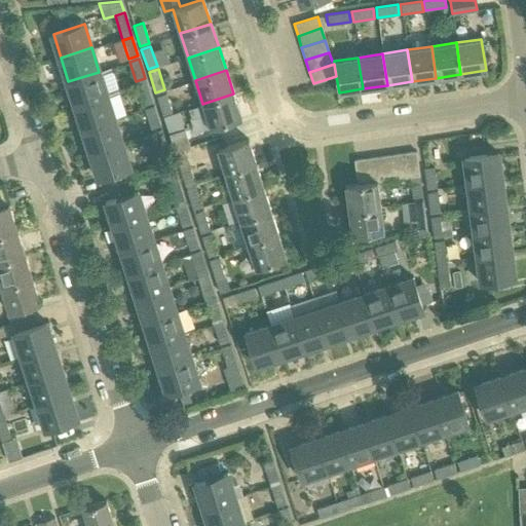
[(107,96),(99,72),(68,81),(76,105),(107,96)]
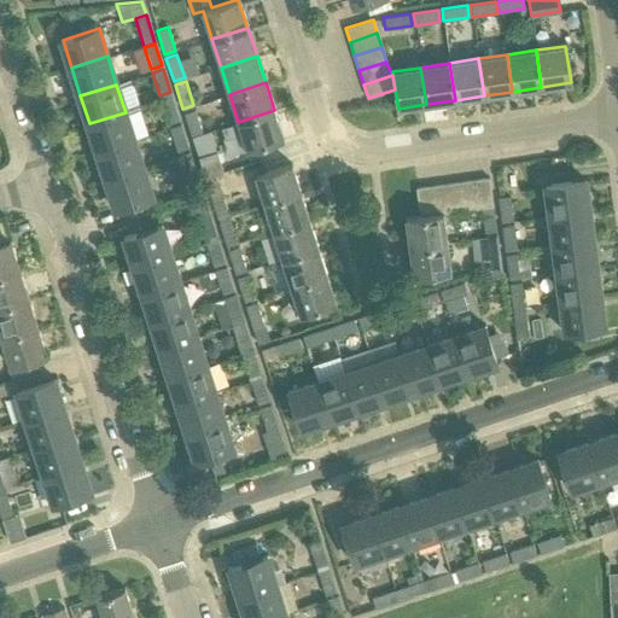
[(161,100),(168,123),(180,121),(172,97),(161,100)]
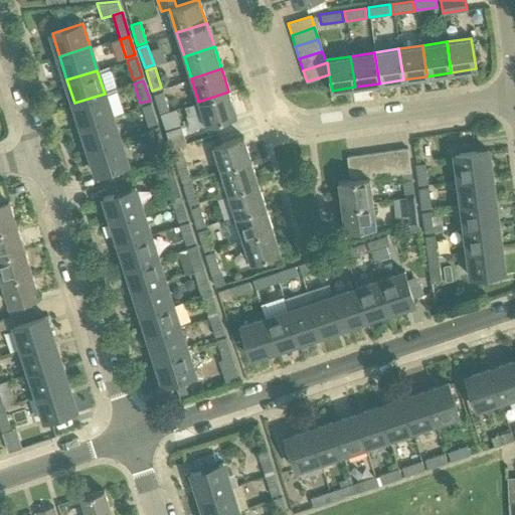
[(153,94),(159,114),(169,111),(162,91),(153,94)]
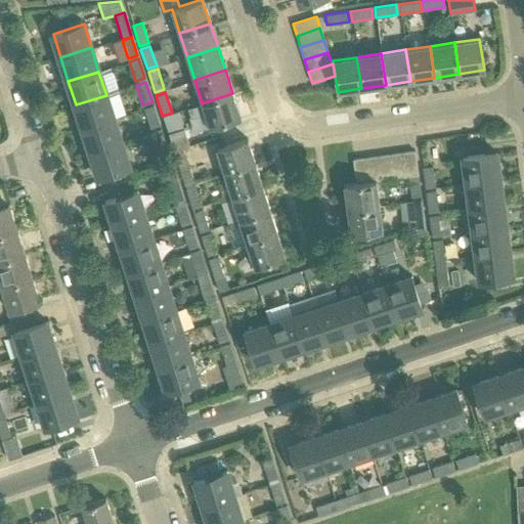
[(232,93),(202,103),(210,127),(239,117),(232,93)]
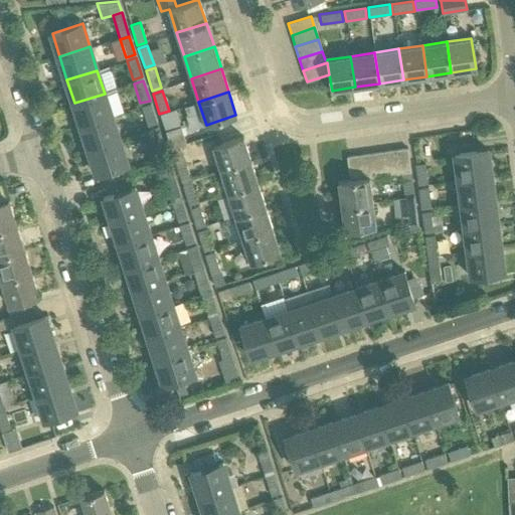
[(74,103),(81,127),(112,118),(105,94),(74,103)]
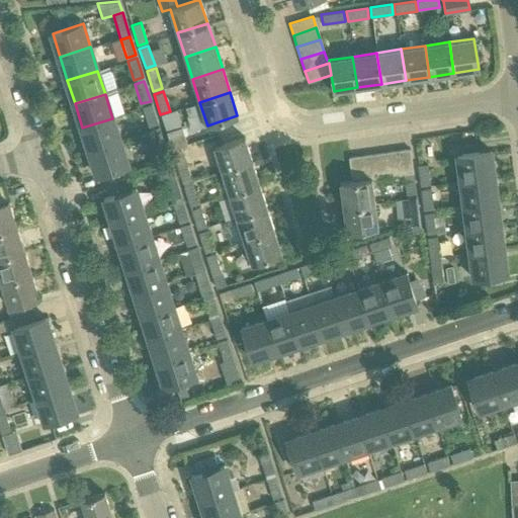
[(142,107),(149,126),(158,123),(152,104),(142,107)]
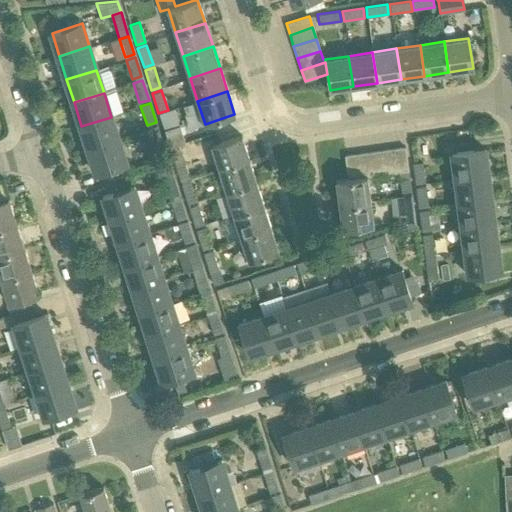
[(169,147),(179,144),(186,142),(182,131),(175,133),(169,113),(159,116),(169,147)]
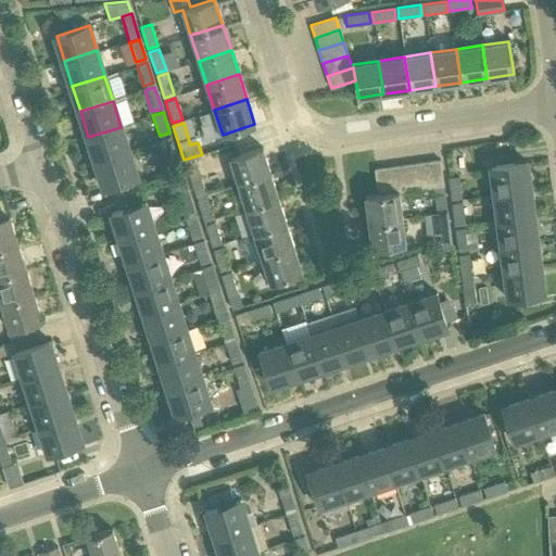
[(121,127),(88,137),(97,163),(129,152),(121,127)]
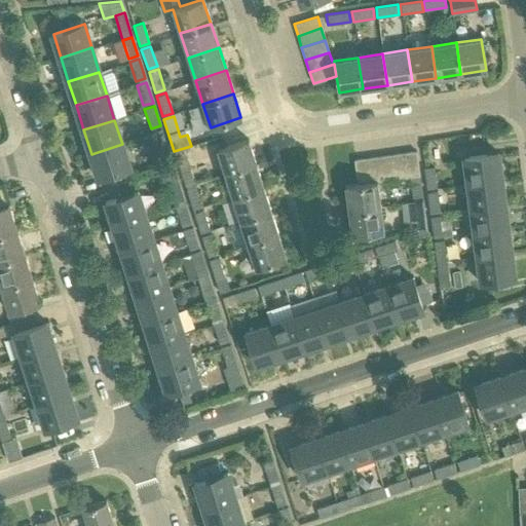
[(152,133),(158,153),(167,150),(161,129),(152,133)]
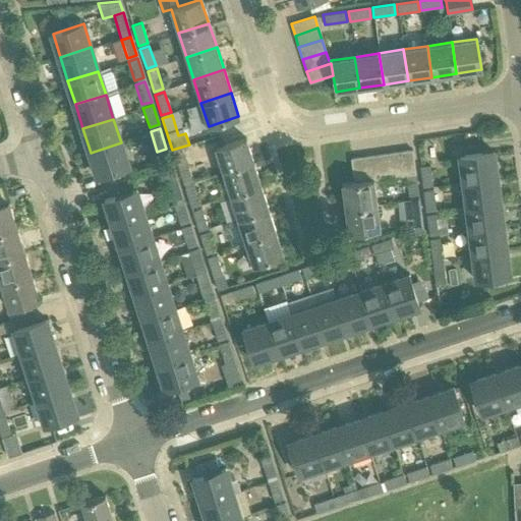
[(216,148),(223,171),(253,162),(245,138),(216,148)]
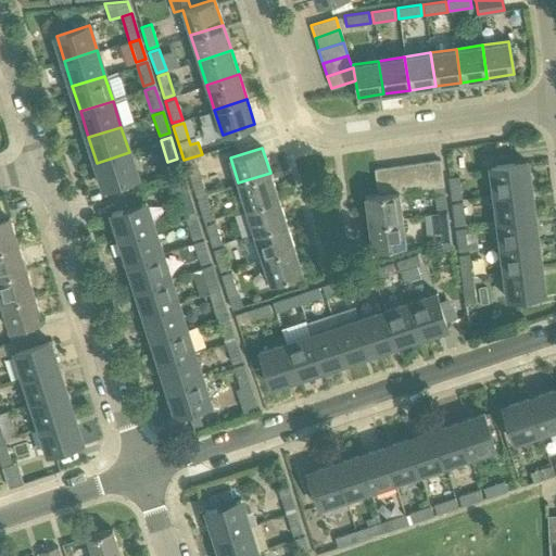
[(129,152),(97,163),(104,186),(137,176),(129,152)]
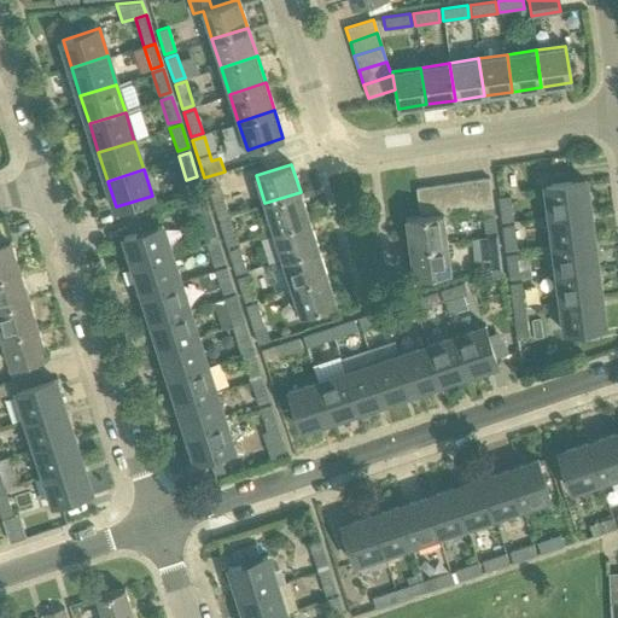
[(216,174),(204,178),(198,180),(202,192),(209,190),(217,219),(228,215),(216,174)]
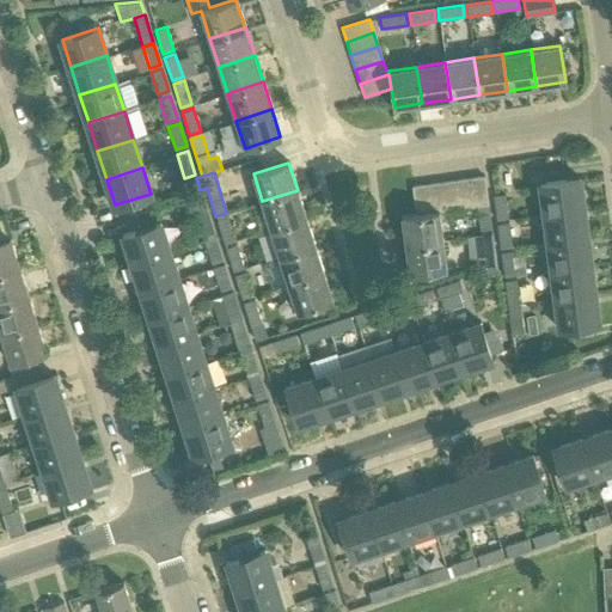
[(473,207),(477,206),(488,204),(484,176),(470,178),(473,207)]
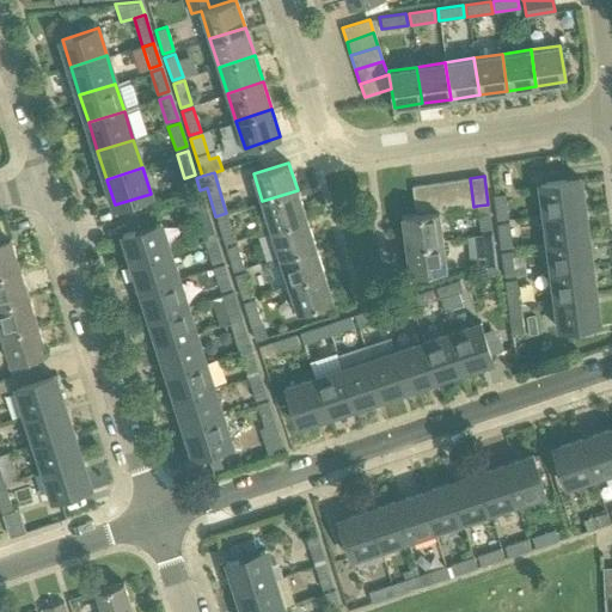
[(470,178),(456,179),(459,208),(473,207),(470,178)]
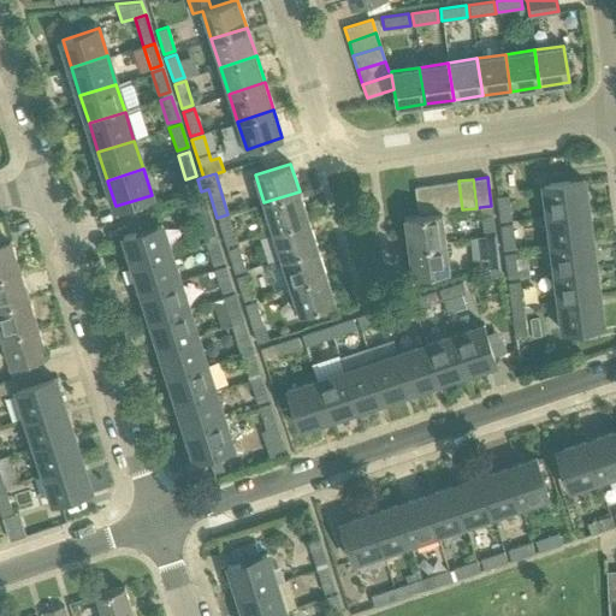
[(443,183),(448,212),(462,209),(458,181),(443,183)]
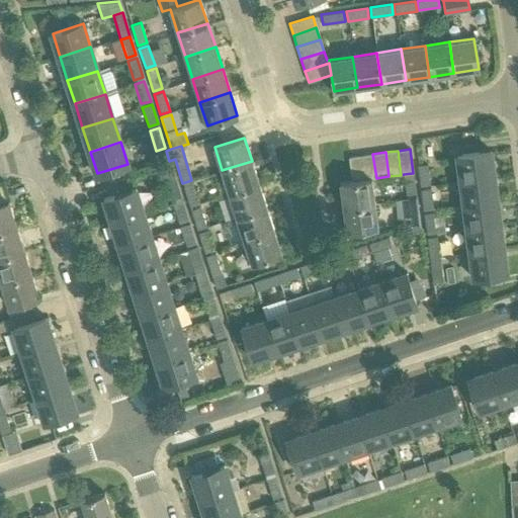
[(460,181),(494,176),(491,152),(457,157),(460,181)]
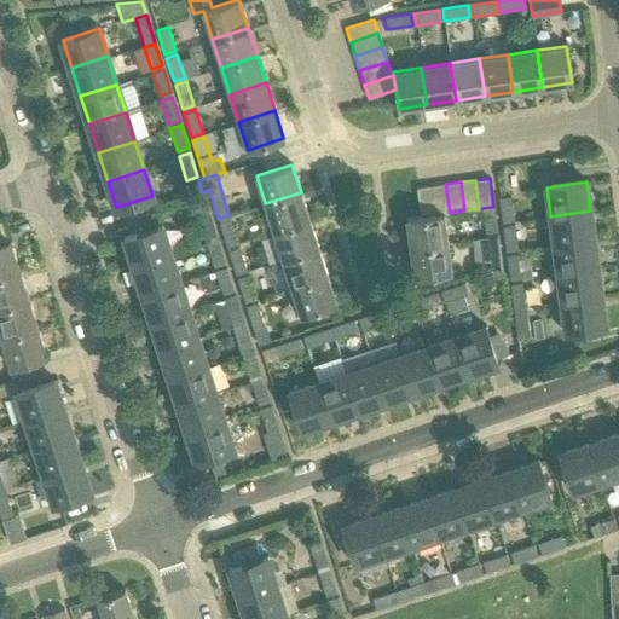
[(431,186),(435,214),(444,213),(450,213),(445,184),(431,186)]
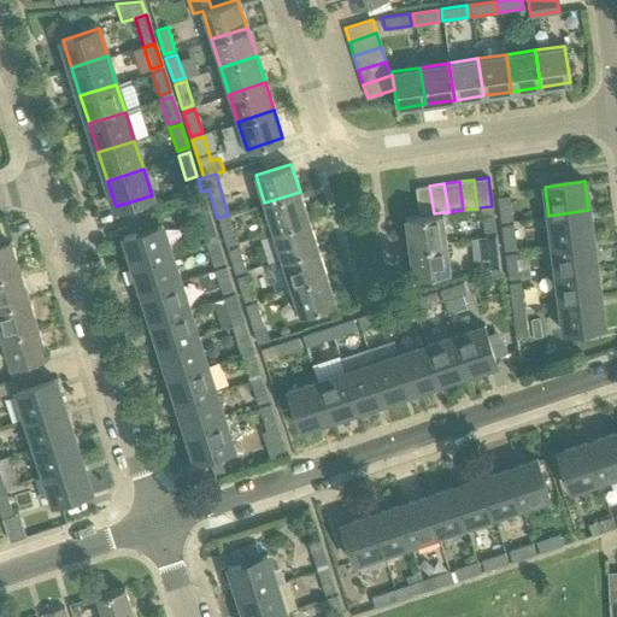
[(434,213),(429,186),(415,187),(418,216),(434,213)]
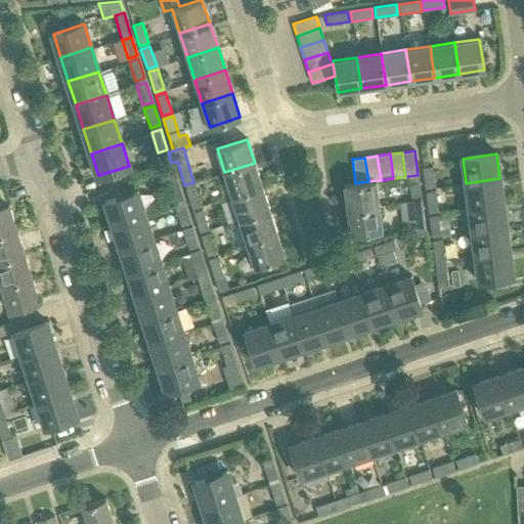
[(255,163),(224,172),(232,198),(262,187),(255,163)]
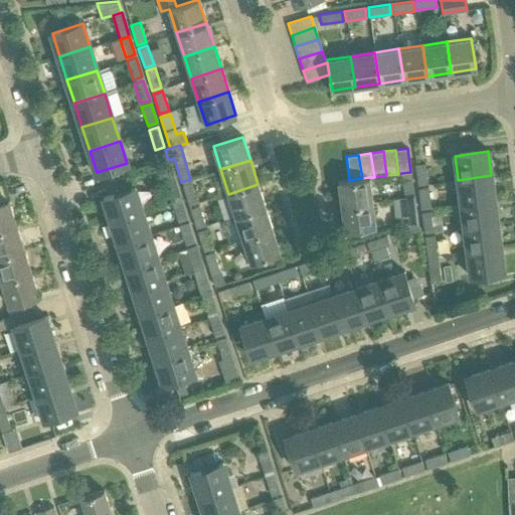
[(424,163),(414,164),(417,185),(427,184),(424,163)]
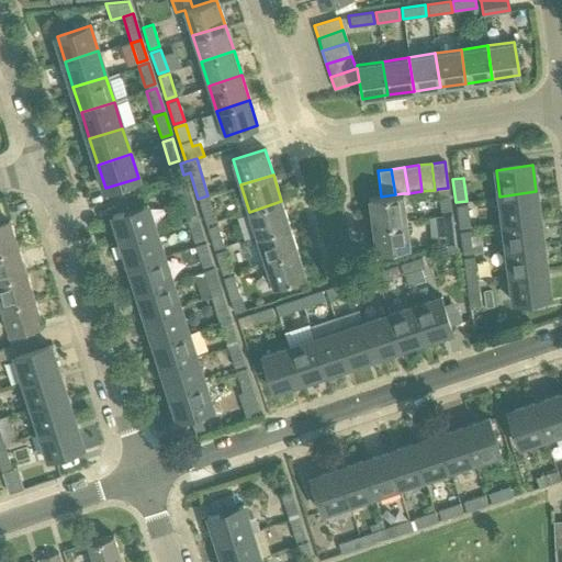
[(176,183),(180,195),(190,192),(186,180),(176,183)]
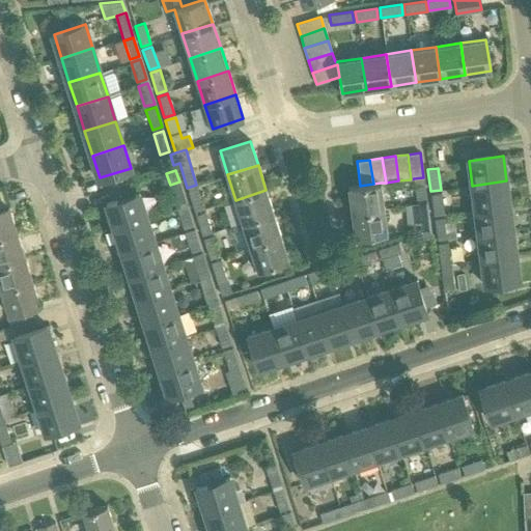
[(426,198),(423,177),(414,178),(416,199),(426,198)]
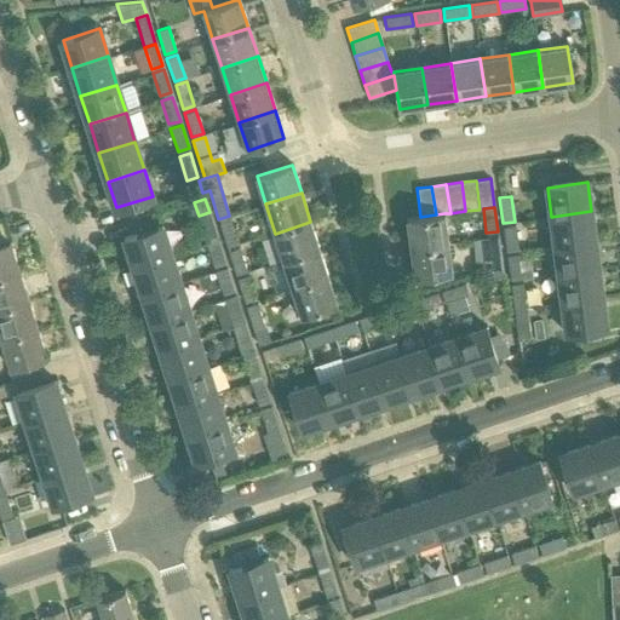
[(595,240),(591,211),(551,217),(555,245),(595,240)]
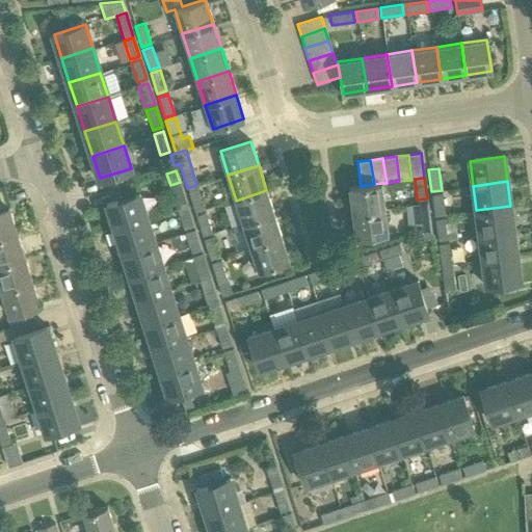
[(170,185),(178,208),(187,205),(180,182),(170,185)]
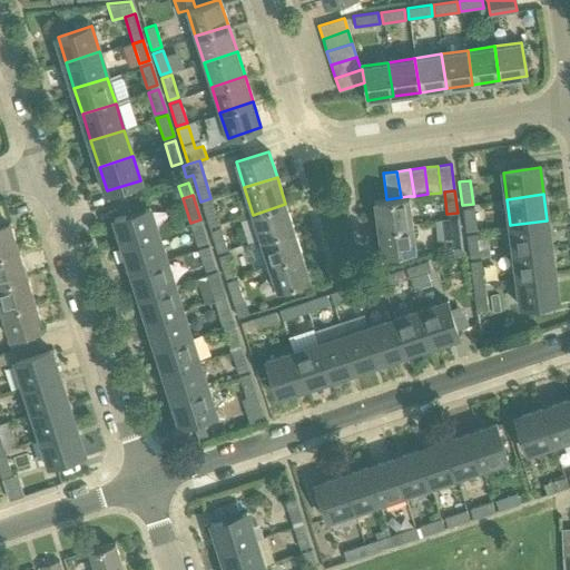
[(401,197),(386,199),(374,200),(377,227),(412,223),(409,196),(401,197)]
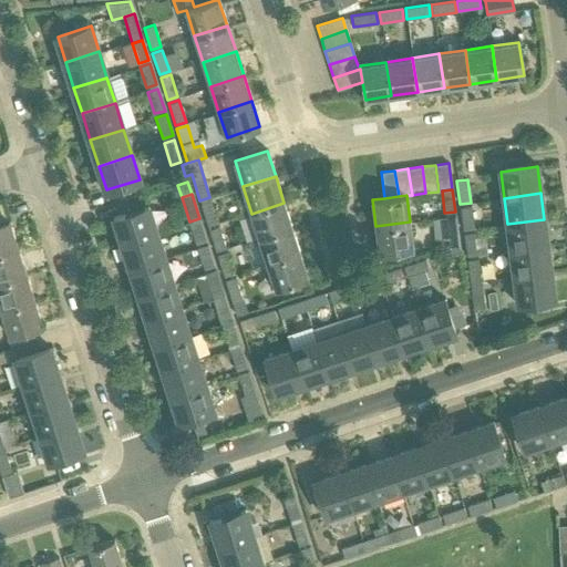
[(200,204),(209,229),(219,226),(210,200),(200,204)]
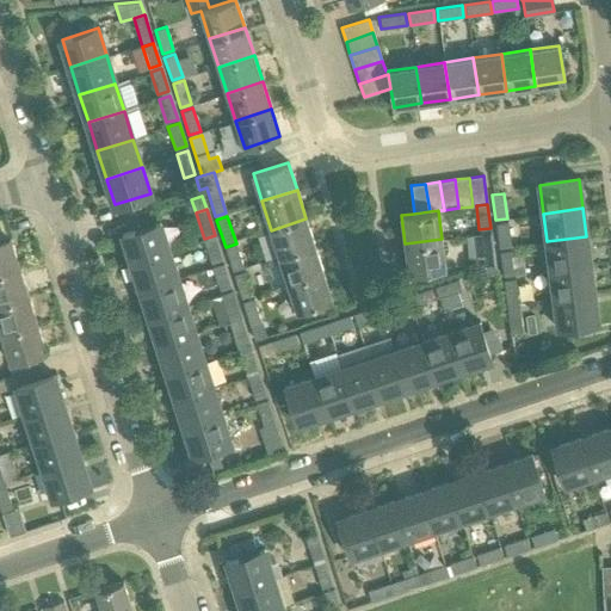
[(315,246),(306,218),(271,230),(279,258),(315,246)]
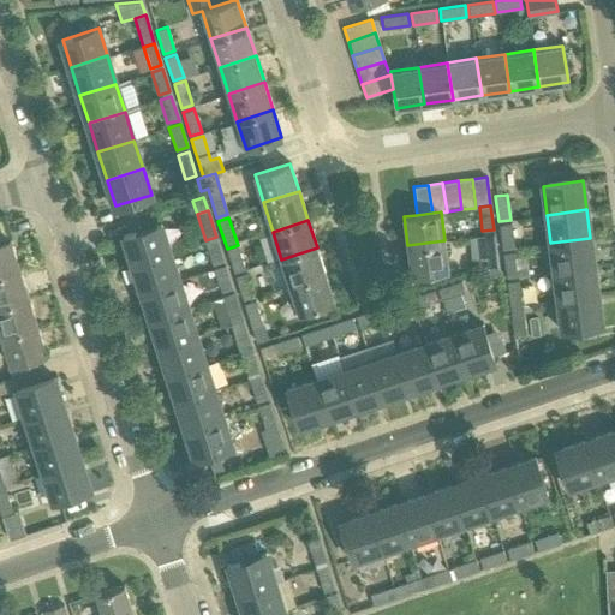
[(499,225),(502,250),(514,248),(511,224),(499,225)]
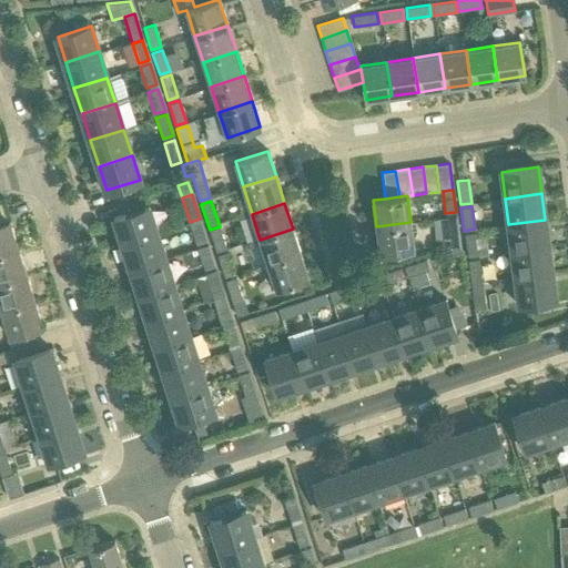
[(115,219),(123,243),(156,233),(149,208),(115,219)]
